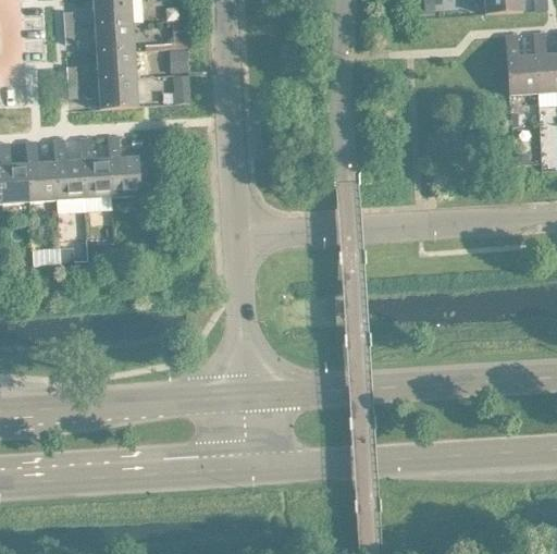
[(94,0),(95,24),(134,22),(132,0),(94,0)]
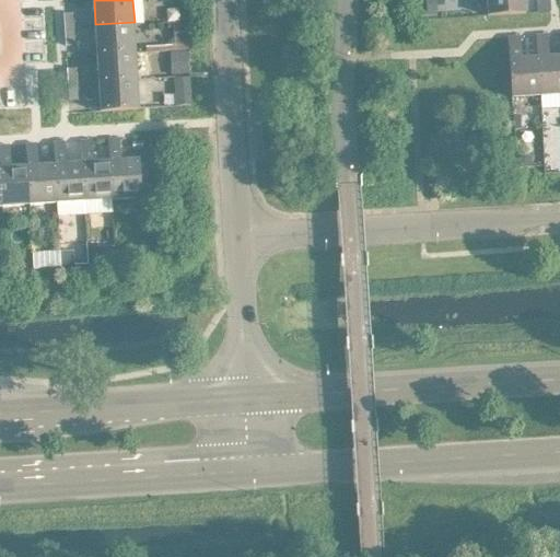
[(426,0),(428,12),(439,11),(436,0),(426,0)]
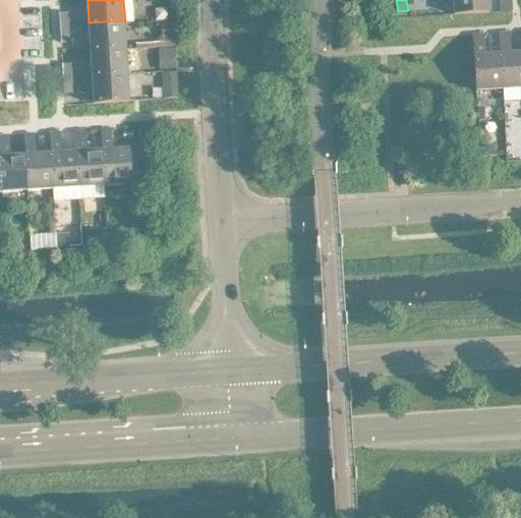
[(453,0),(454,11),(490,9),(488,0),(453,0)]
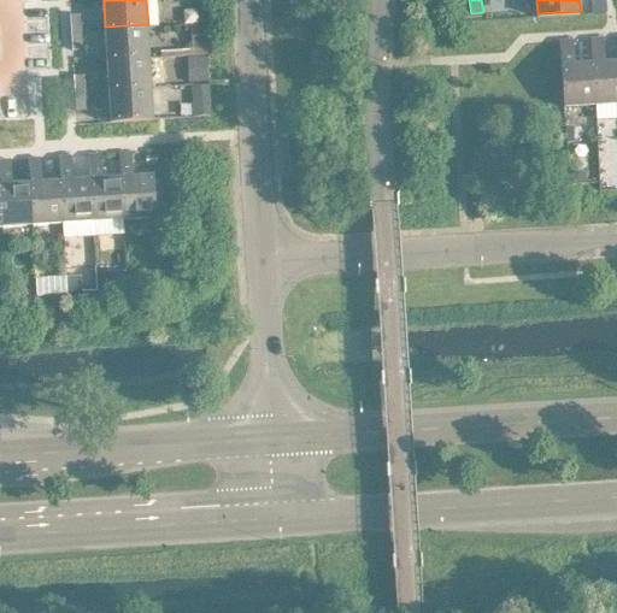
[(593,0),(594,10),(606,10),(605,0),(593,0)]
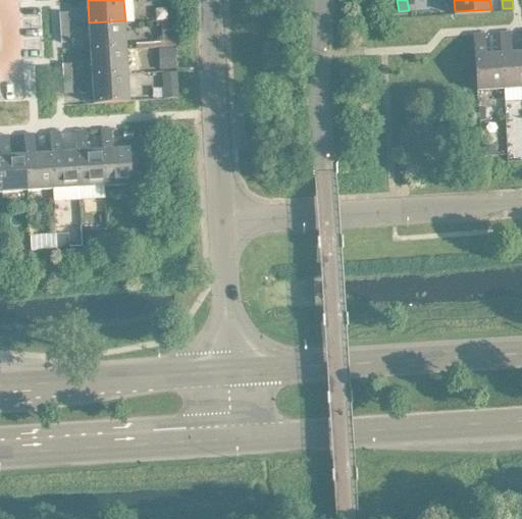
[(60,9),(60,24),(68,23),(67,9),(60,9)]
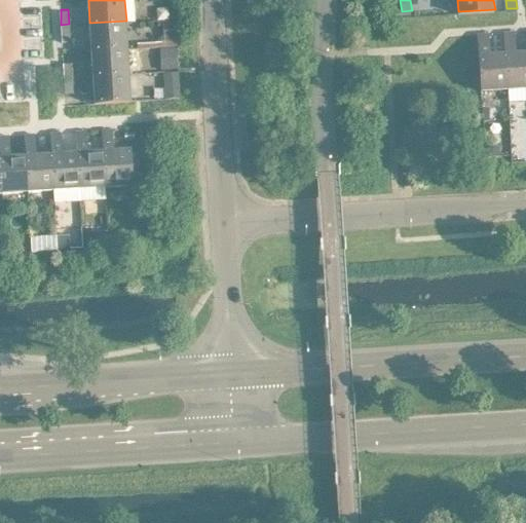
[(89,23),(91,49),(127,46),(126,21),(89,23)]
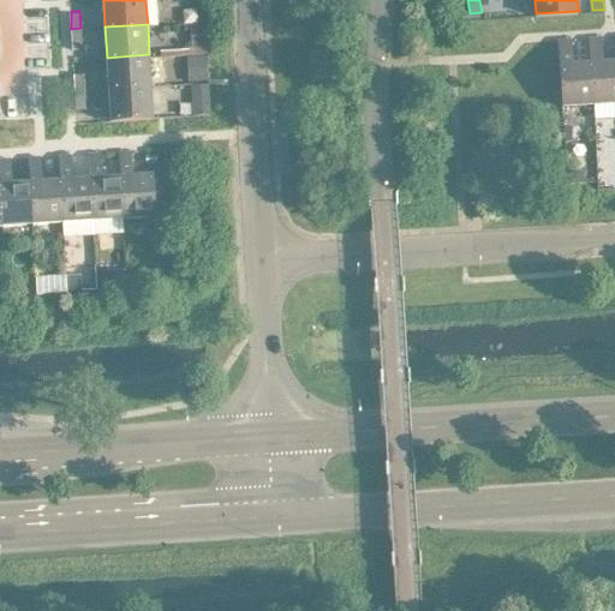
[(81,28),(71,29),(72,46),(82,46),(81,28)]
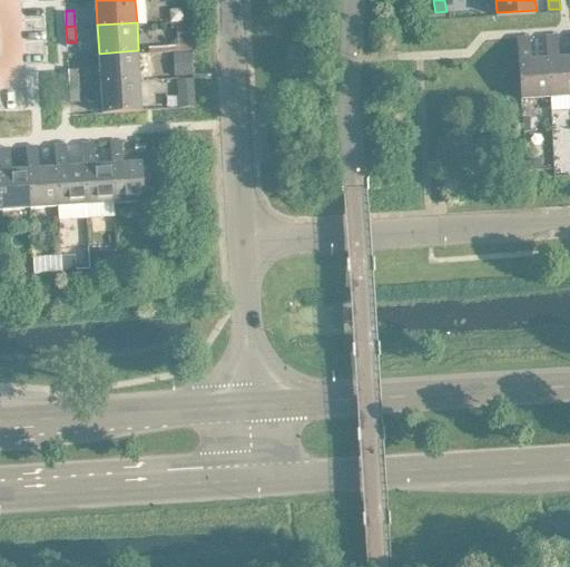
[(550,95),(569,93),(569,54),(559,55),(557,32),(547,32),(548,56),(550,95)]
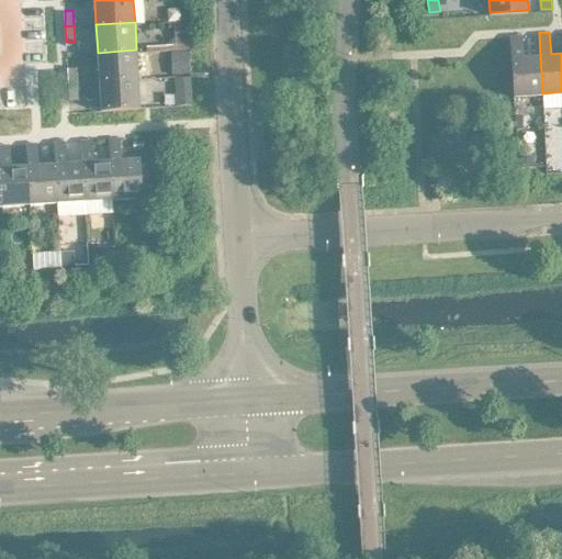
[(514,94),(542,93),(540,55),(524,56),(521,33),(510,34),(514,94)]
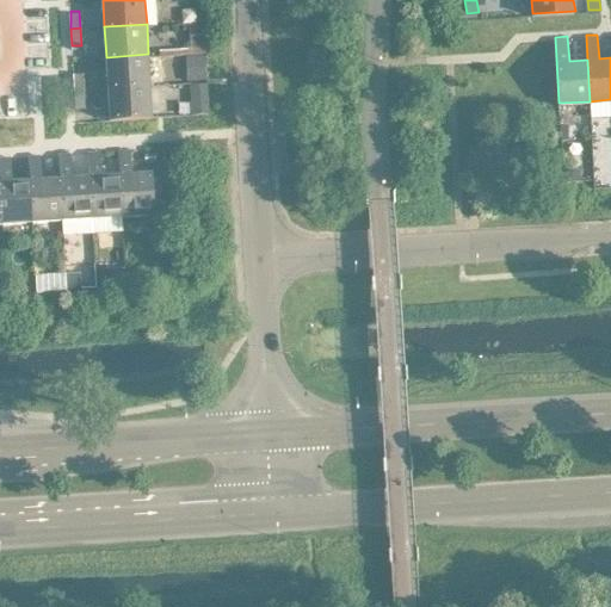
[(106,57),(109,87),(150,84),(148,54),(106,57)]
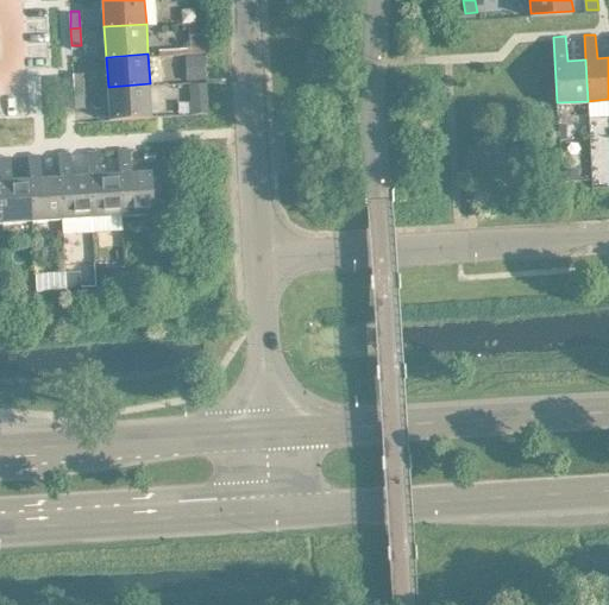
[(207,54),(187,54),(188,79),(207,77),(207,54)]
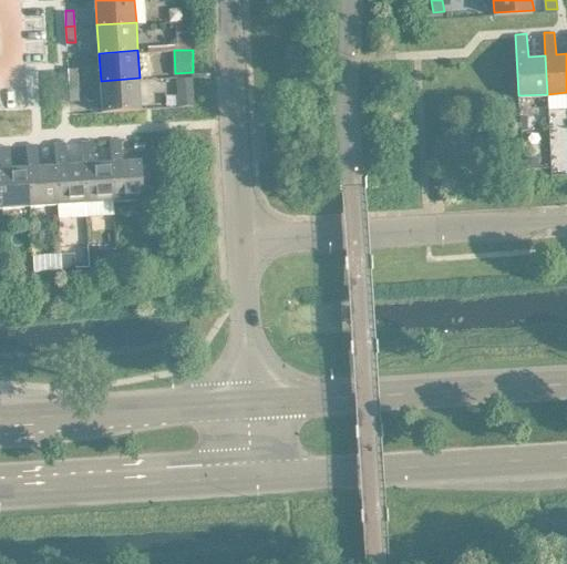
[(69,67),(70,82),(79,82),(78,65),(69,67)]
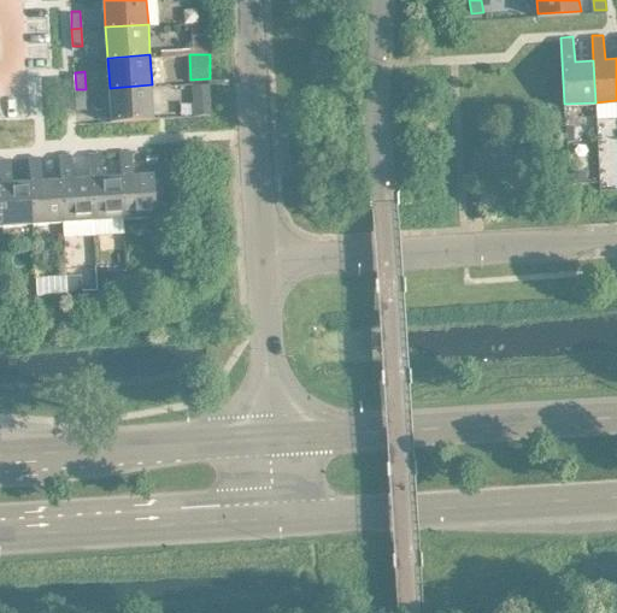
[(210,82),(193,83),(194,115),(211,113),(210,82)]
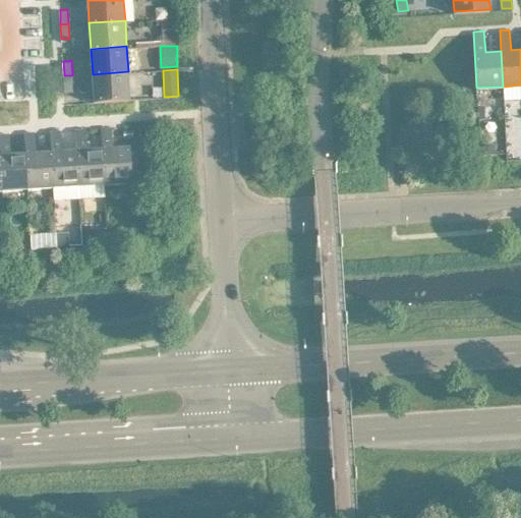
[(128,71),(93,74),(94,100),(94,101),(130,99),(130,97),(128,71)]
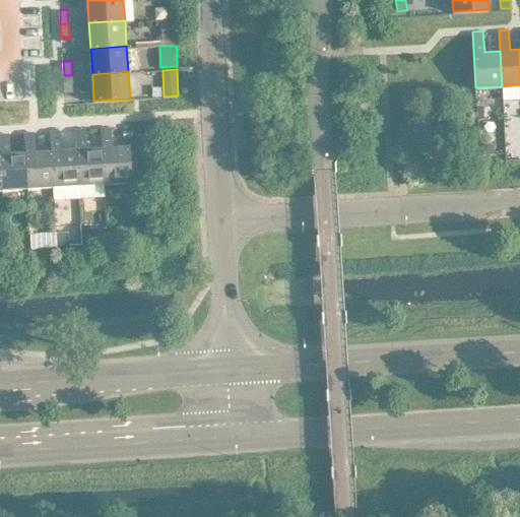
[(72,75),(64,75),(65,90),(72,89),(72,75)]
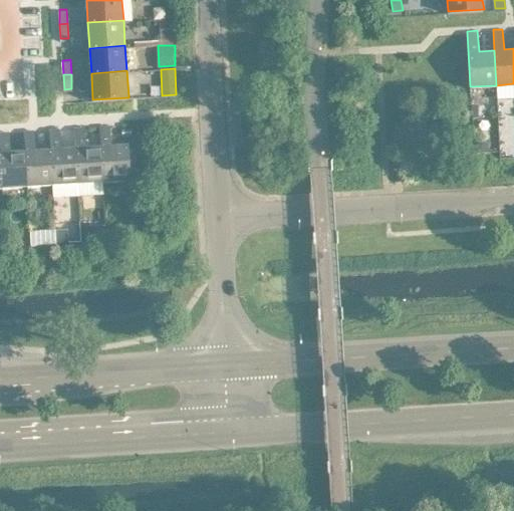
[(99,124),(100,145),(101,145),(103,181),(129,179),(129,180),(130,180),(127,143),(126,143),(126,144),(110,145),(109,123),(99,124)]
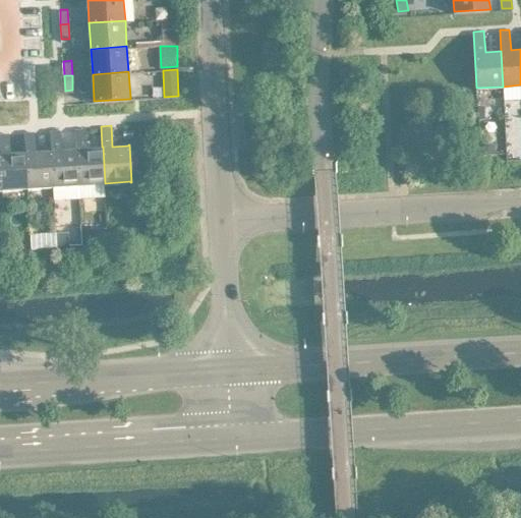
[(75,128),(76,149),(77,149),(79,184),(105,183),(103,147),(102,147),(87,148),(85,127),(75,128)]
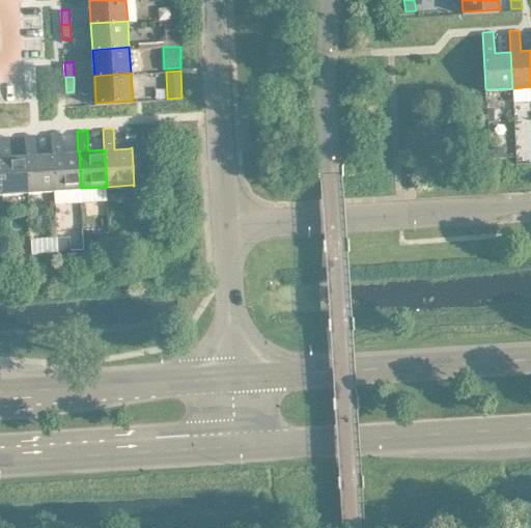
[(51,132),(52,154),(55,190),(81,188),(79,151),(78,151),(62,153),(61,131),(51,132)]
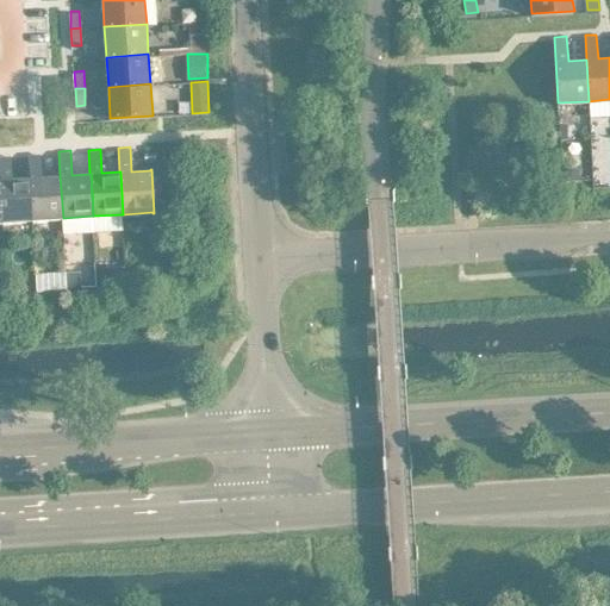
[(29,154),(30,177),(32,219),(63,218),(60,176),(42,176),(41,152),(29,154)]
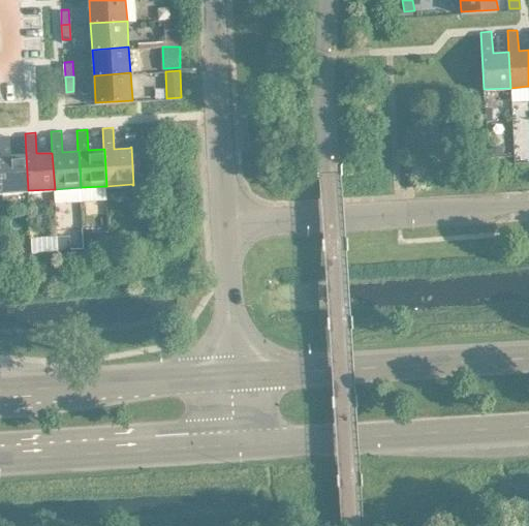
[(0,134),(0,155),(0,156),(2,192),(28,190),(26,154),(10,155),(9,133),(0,134)]
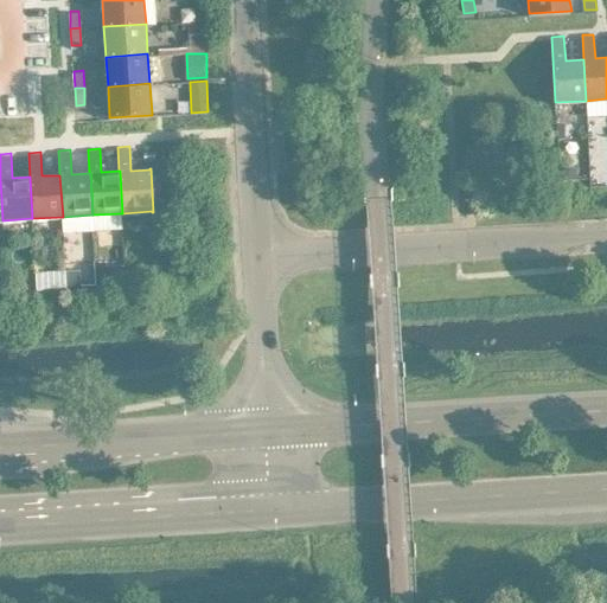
[(575,166),(560,167),(560,178),(576,178),(575,166)]
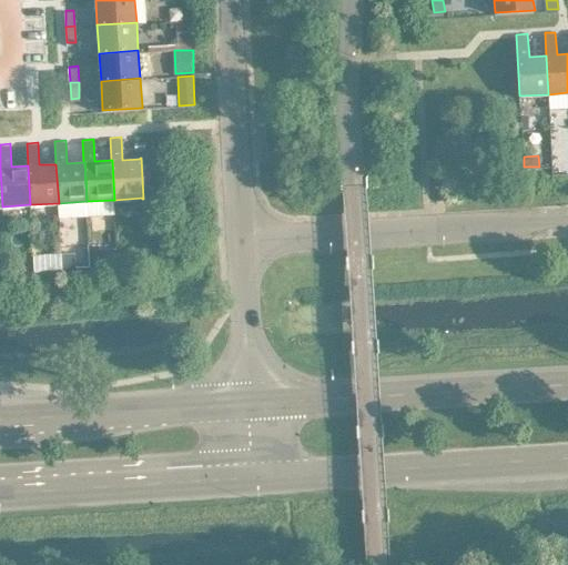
[(75,251),(62,252),(63,265),(77,265),(75,251)]
